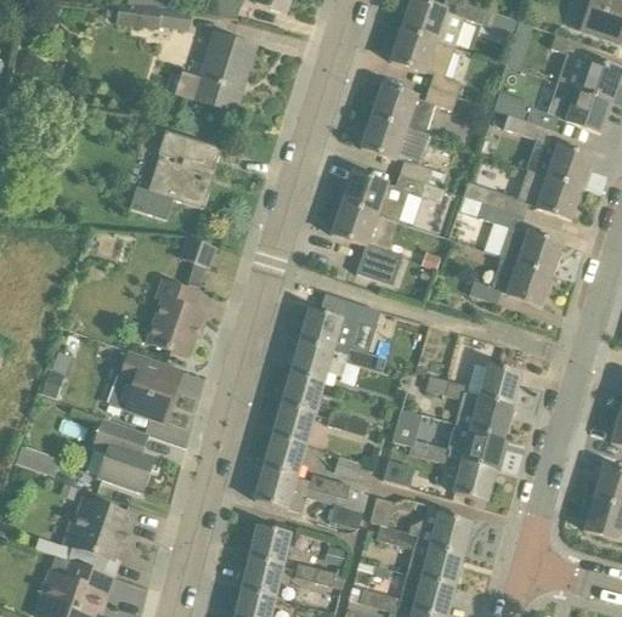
[(208,0),(203,13),(236,20),(242,0),(255,0),(255,1),(286,12),(289,0),(208,0)]
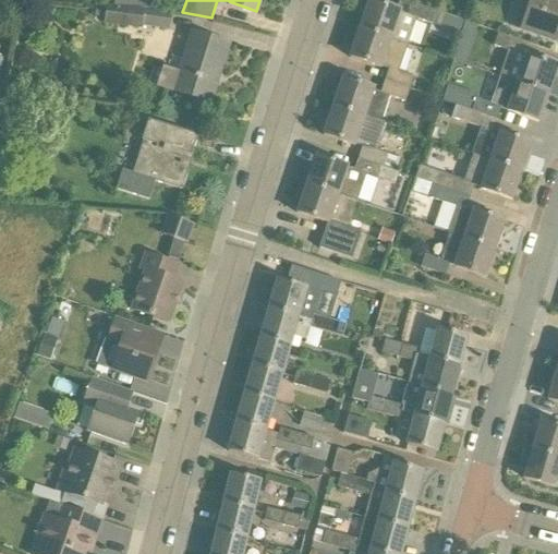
[(408,10),(401,8),(379,0),(368,0),(360,25),(391,36),(408,43),(416,16),(432,21),(435,9),(412,0),(408,10)]
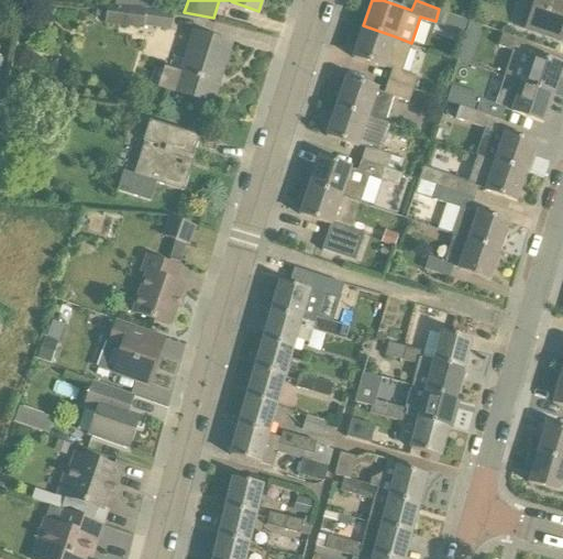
[(529,20),(562,31),(562,28),(562,0),(520,0),(533,4),(529,20)]
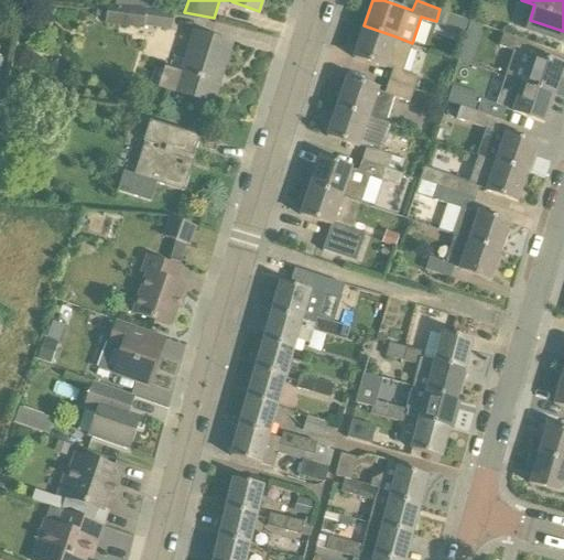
[(156,8),(114,3),(106,2),(104,21),(143,27),(143,23),(170,27),(172,10),(156,8)]
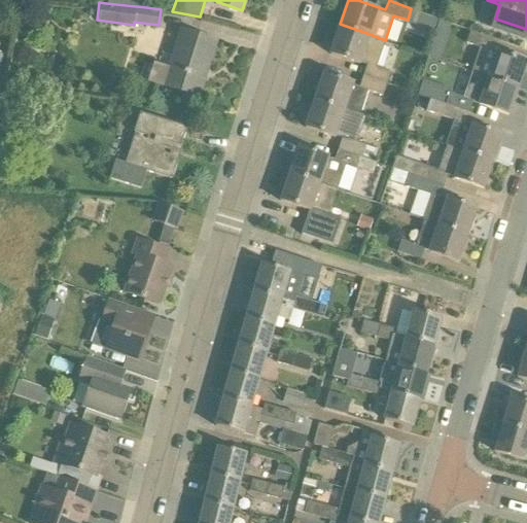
[(437,18),(411,8),(408,20),(433,29),(437,18)]
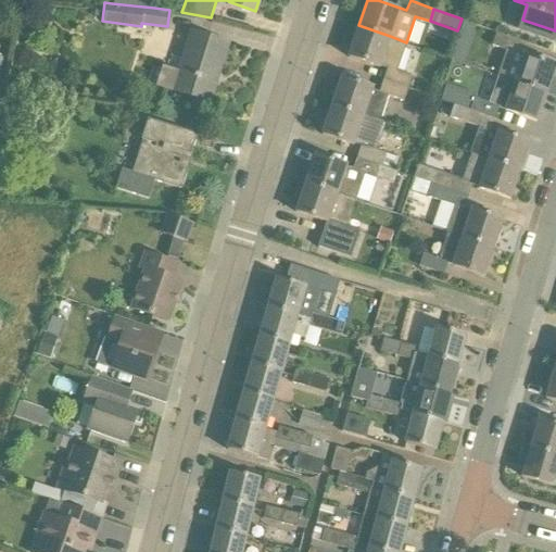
[(464,19),(459,33),(472,37),(477,23),(464,19)]
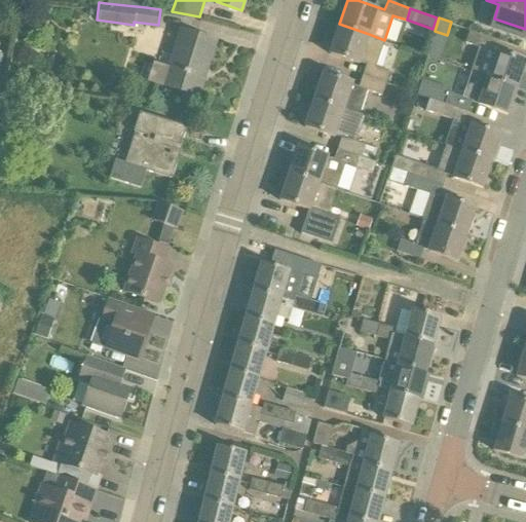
[(384,40),(369,34),(339,24),(330,51),(360,61),(360,60),(367,62),(363,73),(386,81),(390,70),(376,65),(384,40)]
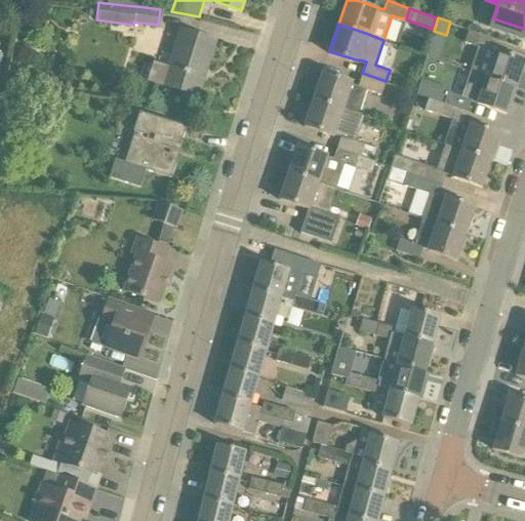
[(215,38),(182,28),(163,82),(197,93),(215,38)]
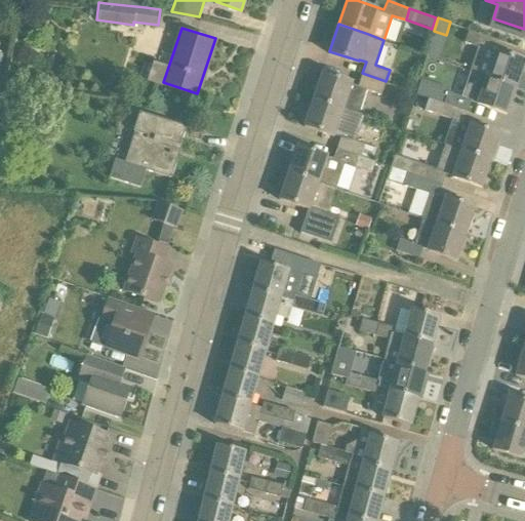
[(492,37),(469,29),(465,40),(488,48),(492,37)]
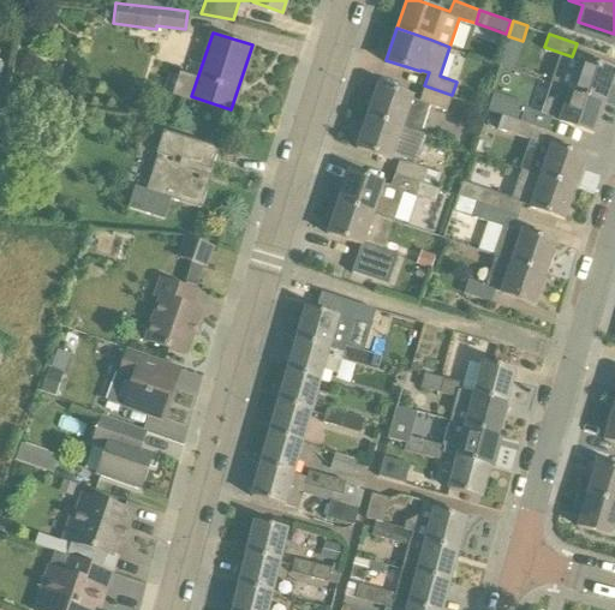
[(614,67),(579,55),(574,69),(561,64),(559,63),(551,82),(553,82),(604,100),(614,69),(614,67)]
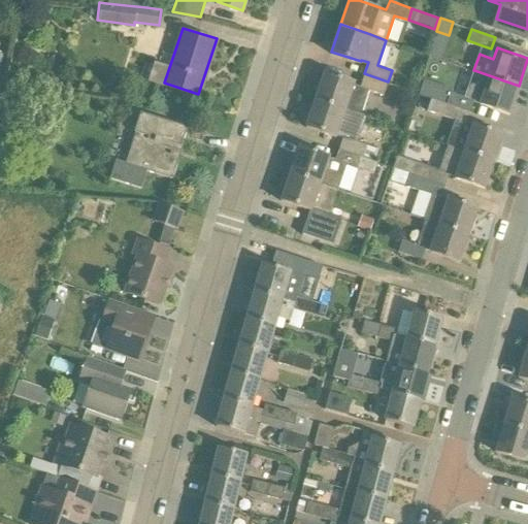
[(451,90),(447,102),(470,109),(473,99),(481,101),(481,102),(509,112),(519,86),(474,70),(466,95),(451,90)]
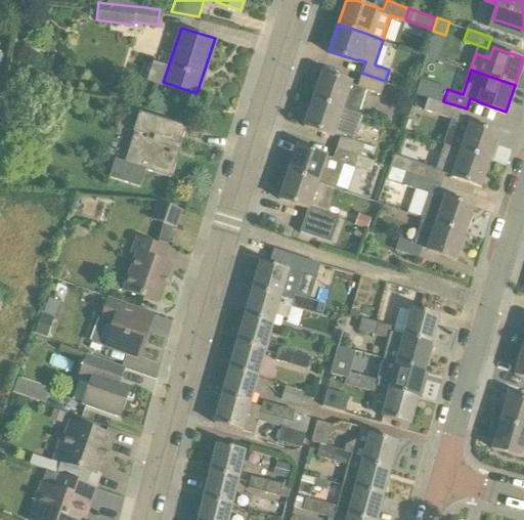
[(365,87),(381,92),(385,81),(361,73),(357,84),(351,82),(351,80),(322,71),(313,97),(343,106),(357,112),(365,87)]
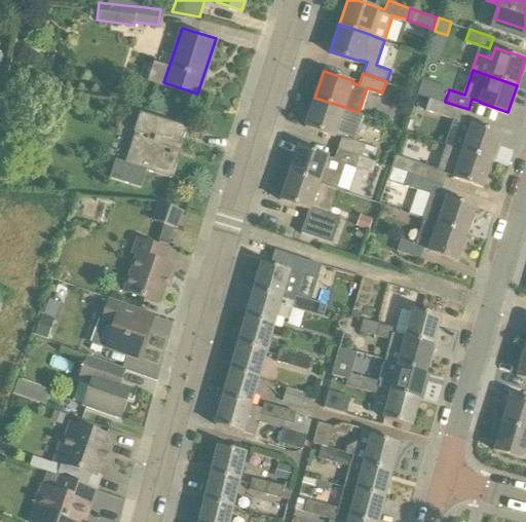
[(47,86),(48,75),(37,74),(36,85),(47,86)]
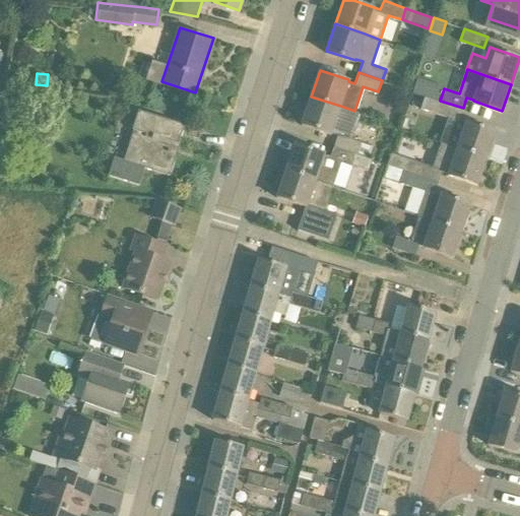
[(460,118),(463,108),(440,101),(425,95),(421,107),(454,118),(446,143),(486,156),(496,130),(460,118)]
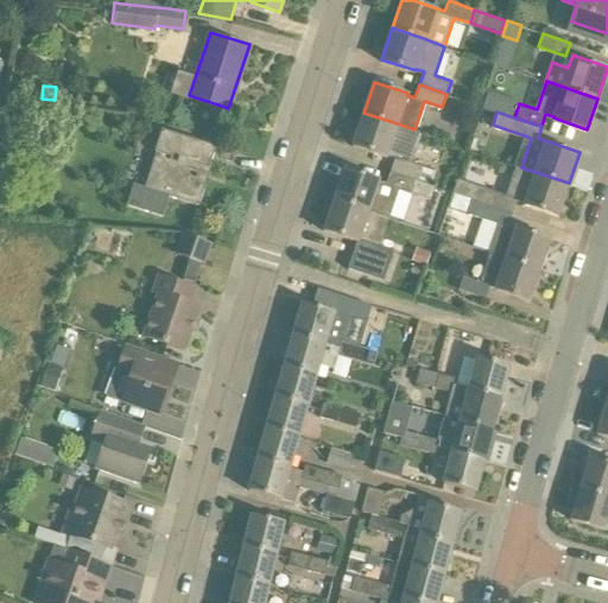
[(398,124),(363,113),(353,144),(387,154),(398,124)]
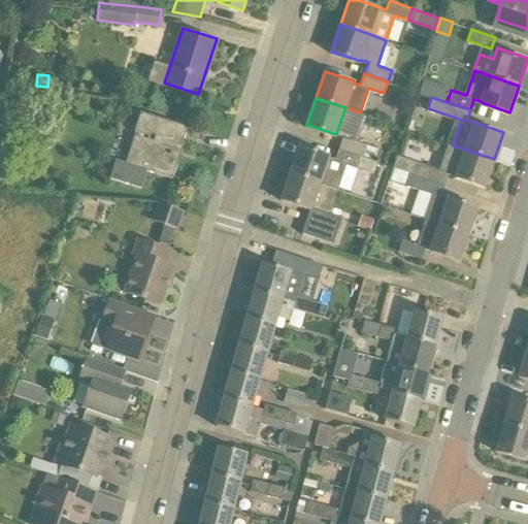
[(125,162),(116,159),(110,176),(141,187),(147,168),(172,176),(179,153),(178,152),(188,125),(143,110),(143,109),(142,109),(135,129),(136,130),(125,162)]
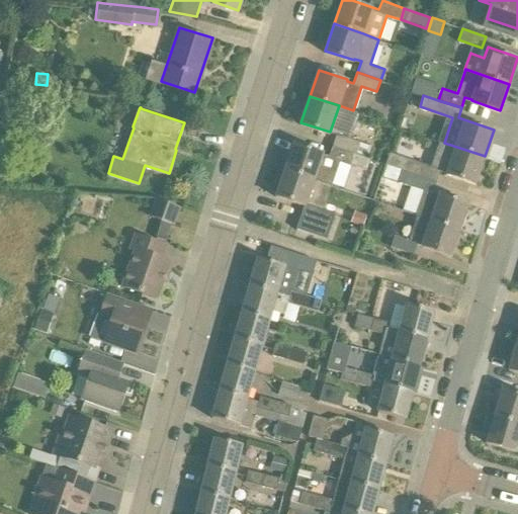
[(332,145),(355,153),(359,142),(335,133),(332,145)]
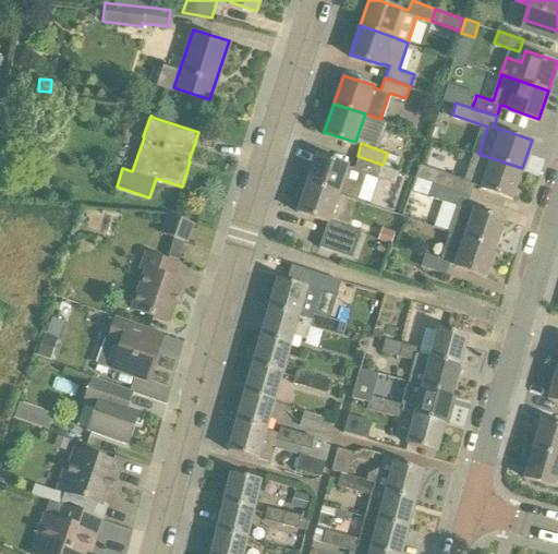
[(338,192),(339,192),(349,163),(317,152),(307,181),(338,192)]
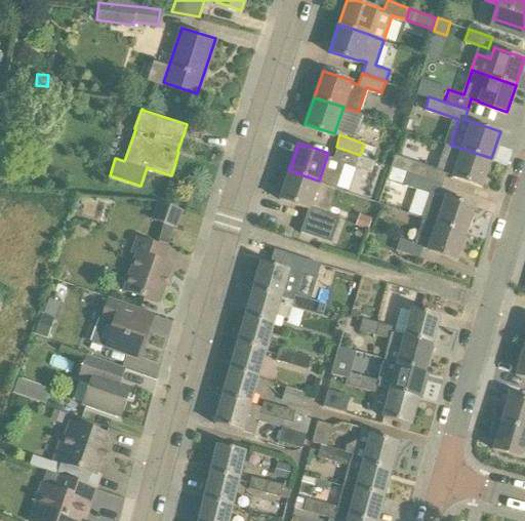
[(491,158),(450,145),(445,143),(440,159),(437,167),(411,158),(407,170),(442,183),(446,171),(452,174),(452,175),(482,186),(491,158)]
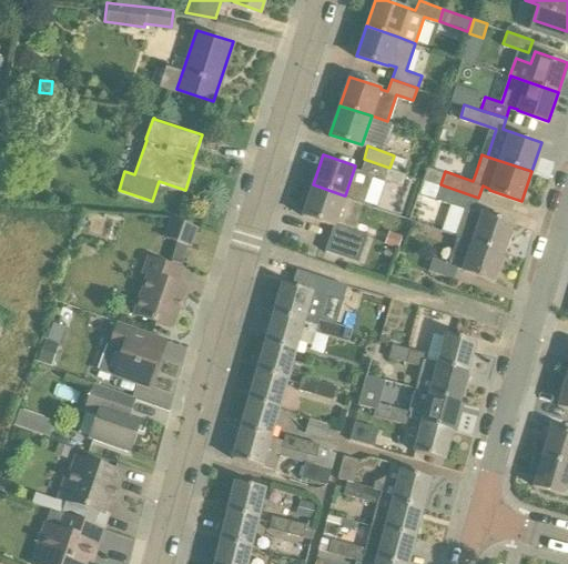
[(394,155),(389,168),(399,171),(405,159),(394,155)]
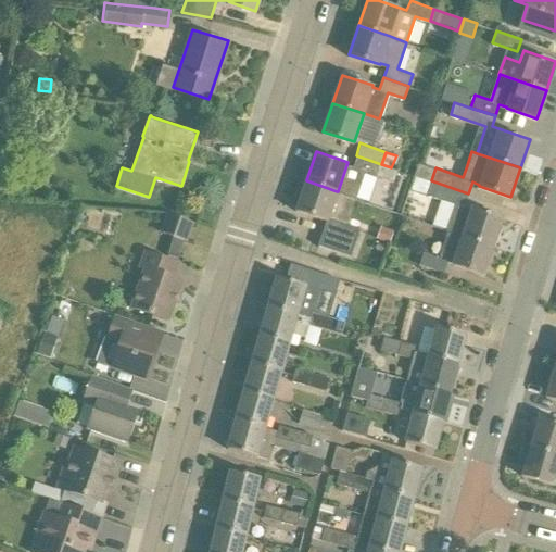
[(381,164),(356,155),(352,167),(377,176),(377,175),(394,180),(397,170),(391,167),(381,164)]
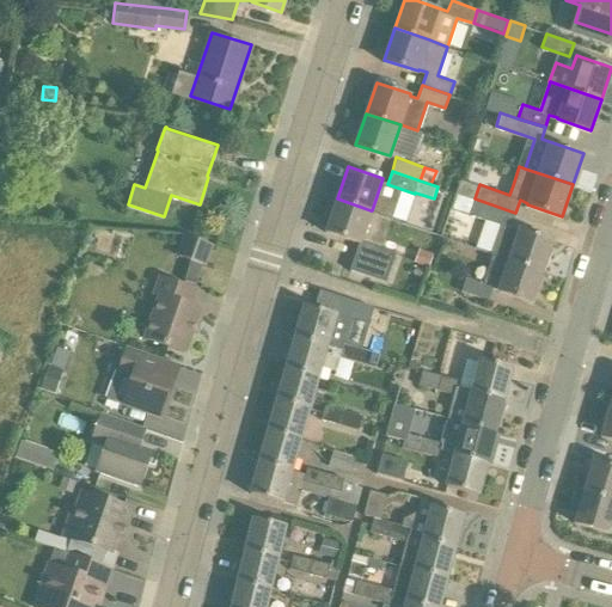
[(326,230),(359,241),(361,241),(362,239),(372,210),(371,210),(337,198),(326,230)]
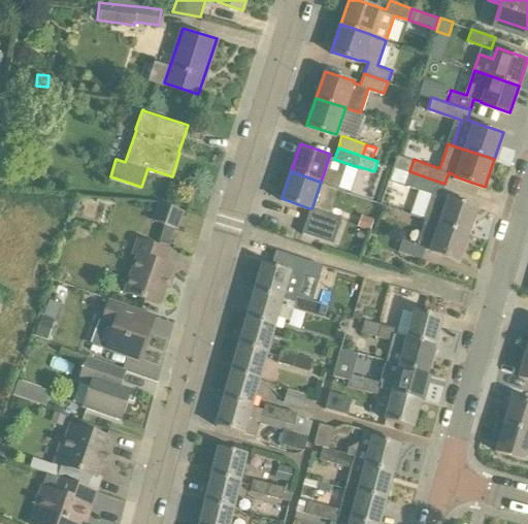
[(441,195),(444,184),(409,171),(405,184),(432,193),(424,218),(428,219),(438,223),(469,233),(477,205),(449,196),(448,197),(441,195)]
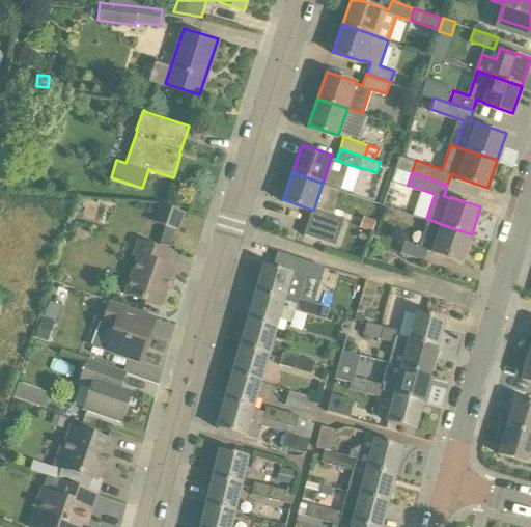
[(160,223),(164,224),(175,227),(177,228),(184,212),(159,202),(152,220),(160,223)]
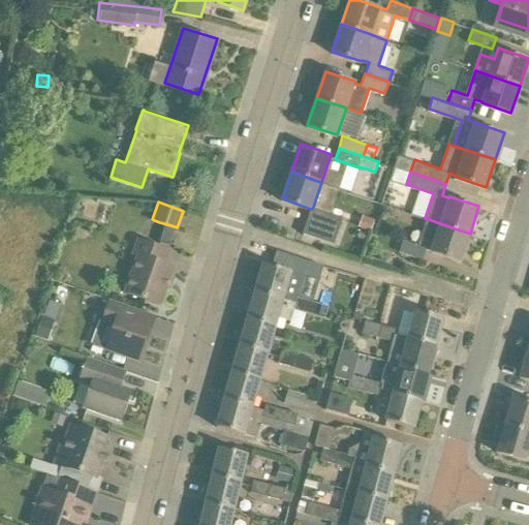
[(312,209),(310,209),(302,232),(333,243),(342,217),(313,207),(312,209)]
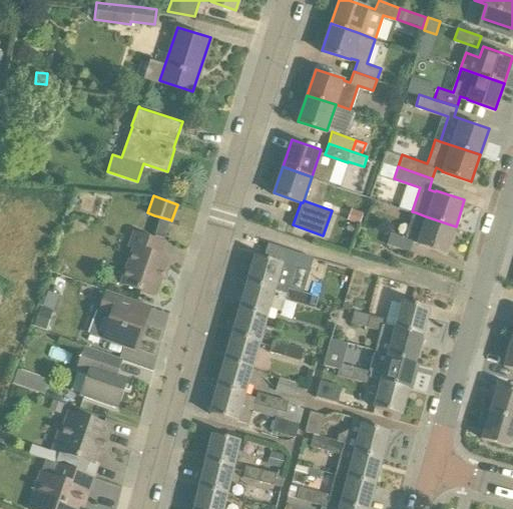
[(347,218),(359,222),(363,210),(351,206),(347,218)]
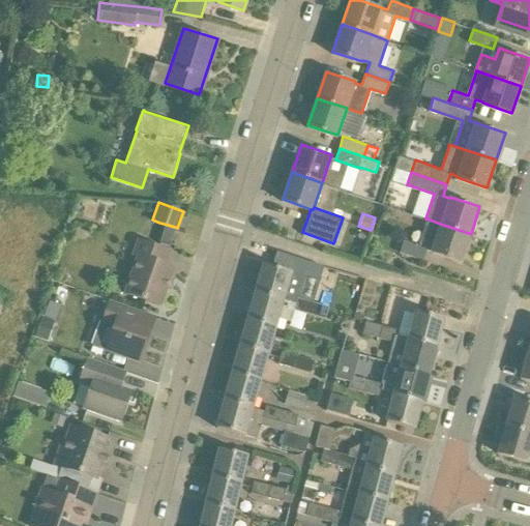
[(170,244),(175,227),(164,224),(158,241),(170,244)]
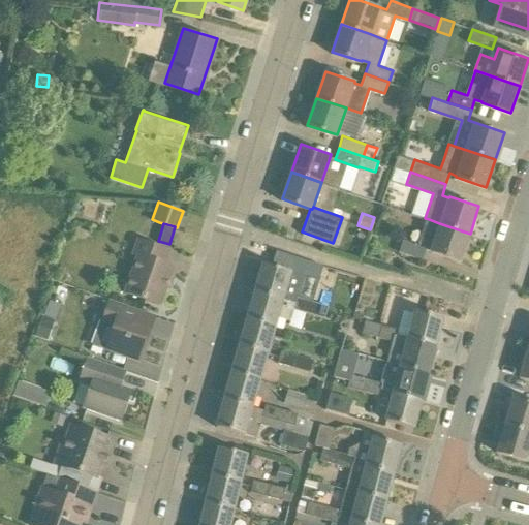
[(470,234),(439,223),(431,250),(461,260),(470,234)]
